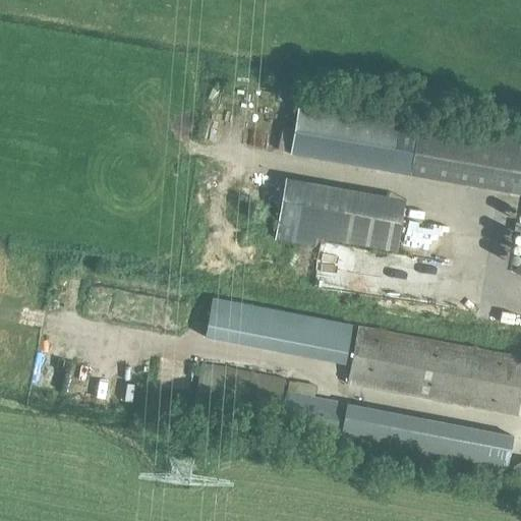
[(289,156),(520,195),(520,133),(420,116),(401,112),(299,95),(289,156)]
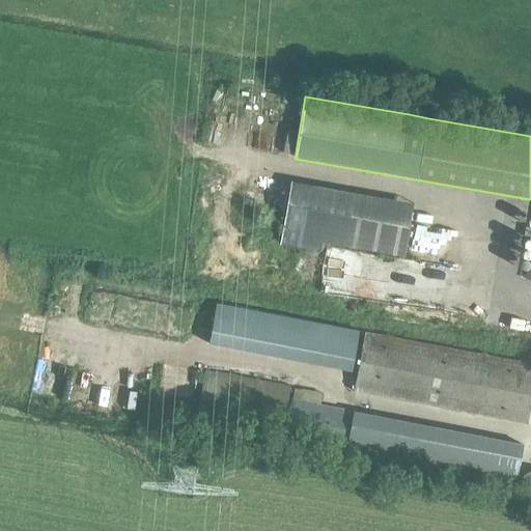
[(208,344),(352,372),(359,331),(217,303),(208,344)]
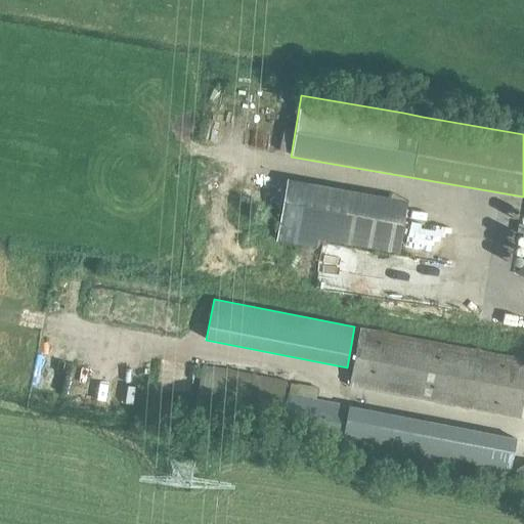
[(523,360),(360,329),(347,387),(520,420),(523,400),(523,360)]
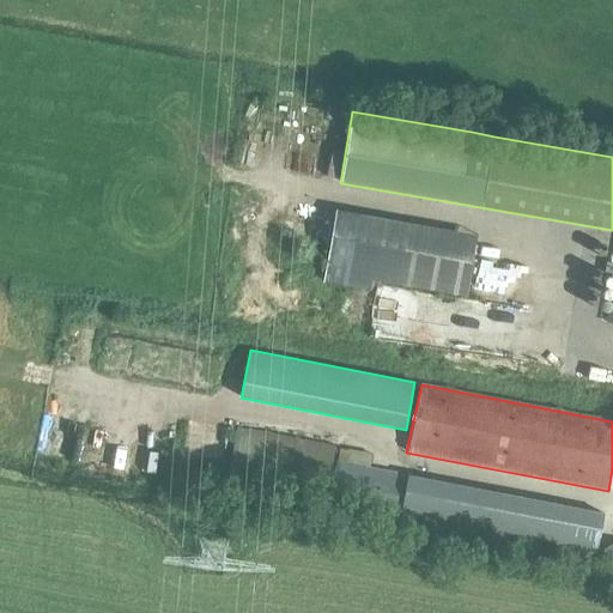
[(225,480),(323,499),(333,447),(235,429),(225,480)]
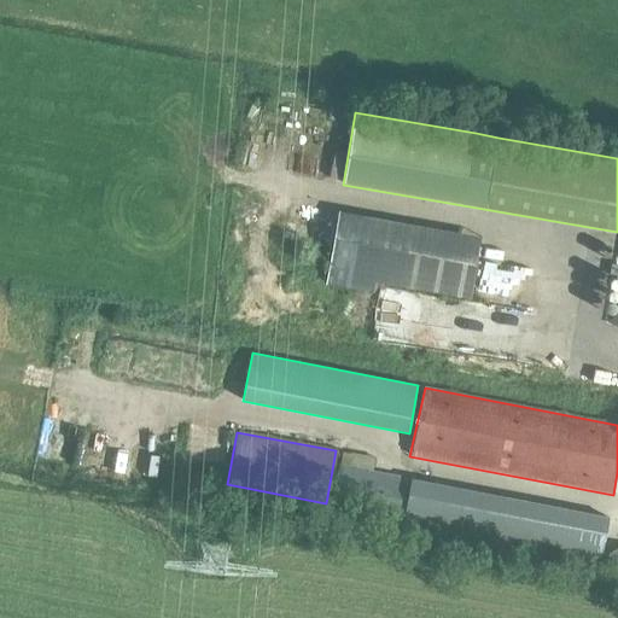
[(339,467),(332,509),(601,560),(610,519),(339,467)]
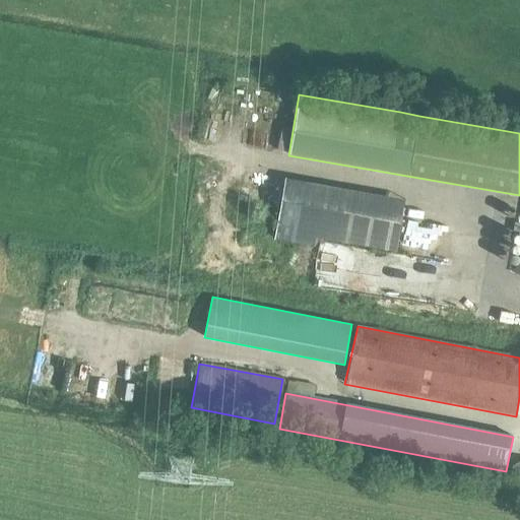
[(519,460),(513,460),(510,477),(519,478),(519,460)]
